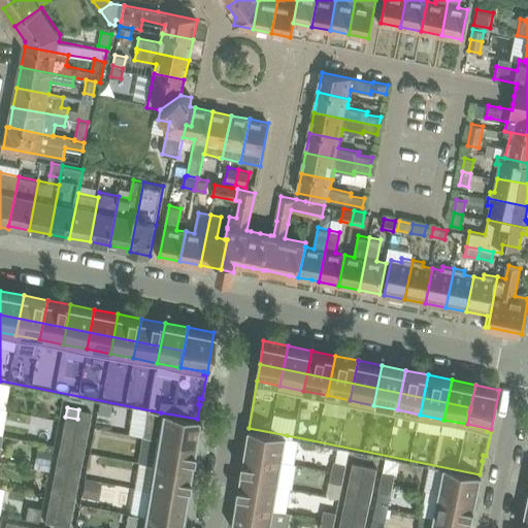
[(91,411),(78,409),(77,419),(89,421),(91,411)]
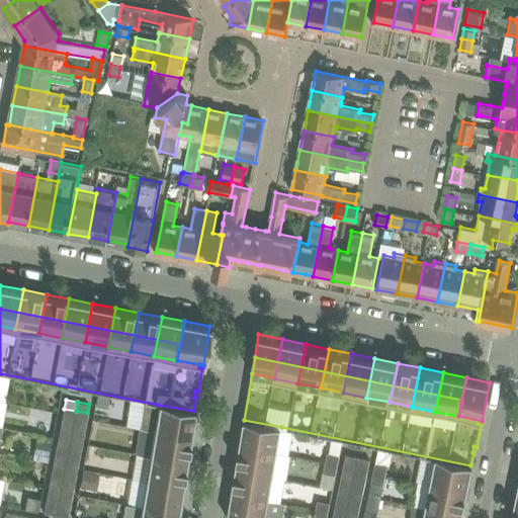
[(144,403),(139,428),(154,430),(191,437),(195,412),(158,405),(158,406),(144,403)]
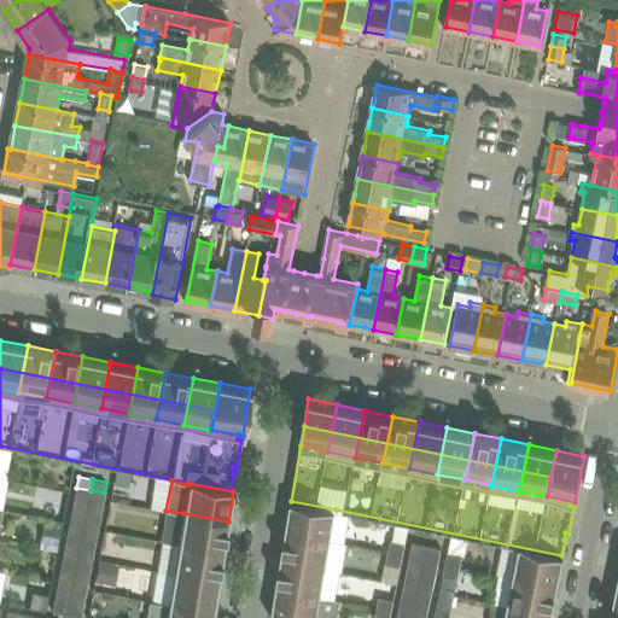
[(76,488),(74,500),(88,502),(91,490),(76,488)]
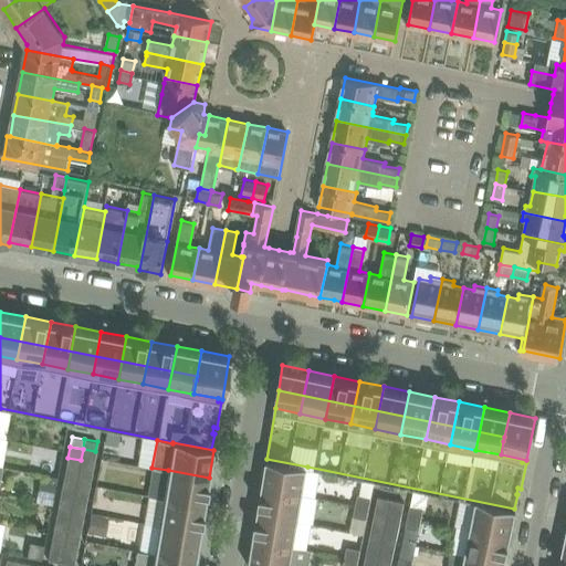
[(93,462),(95,451),(83,449),(81,460),(93,462)]
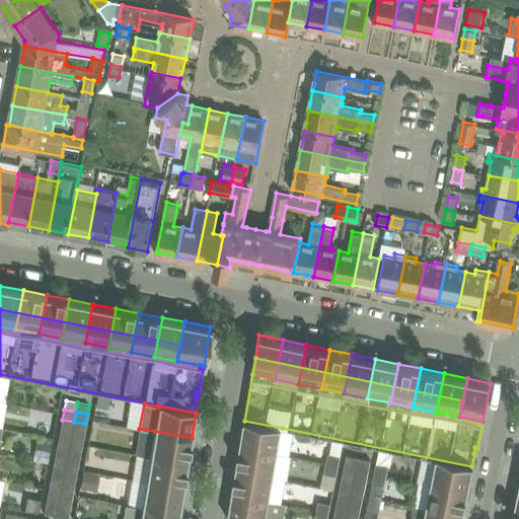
[(62,420),(60,430),(72,432),(74,422),(62,420)]
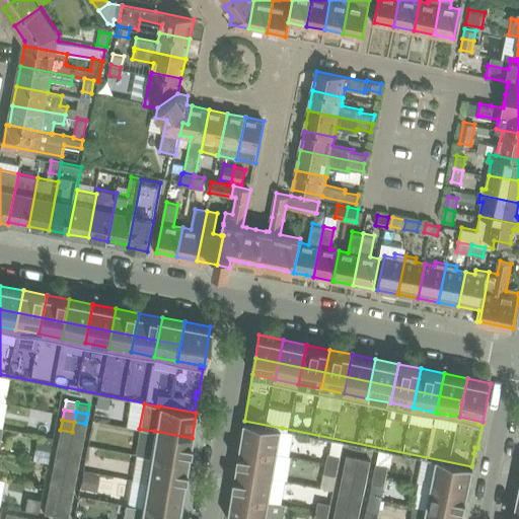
[(83,435),(85,424),(74,422),(72,432),(83,435)]
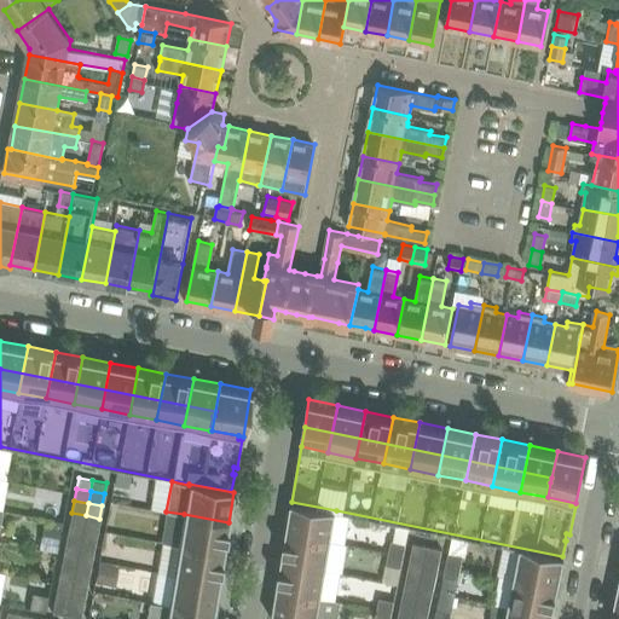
[(291,504),(287,532),(331,541),(336,512),(291,504)]
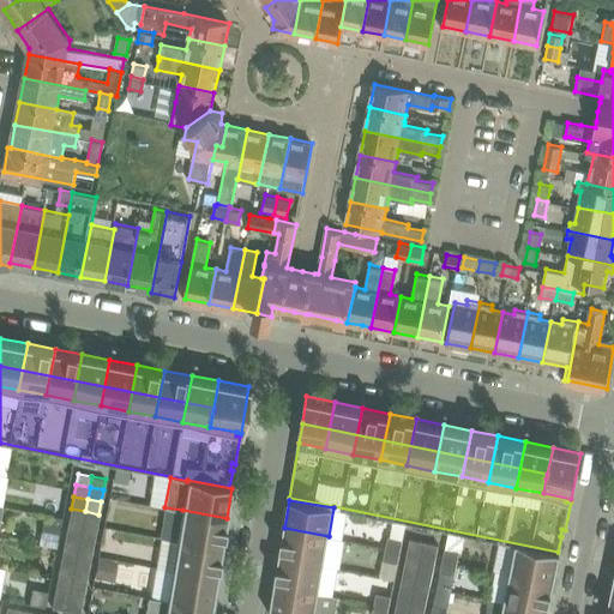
[(71,509),(68,521),(83,524),(85,511),(71,509)]
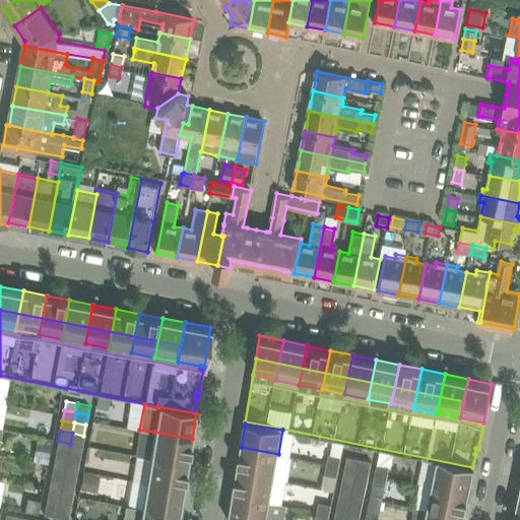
[(154,432),(150,457),(188,463),(192,439),(154,432)]
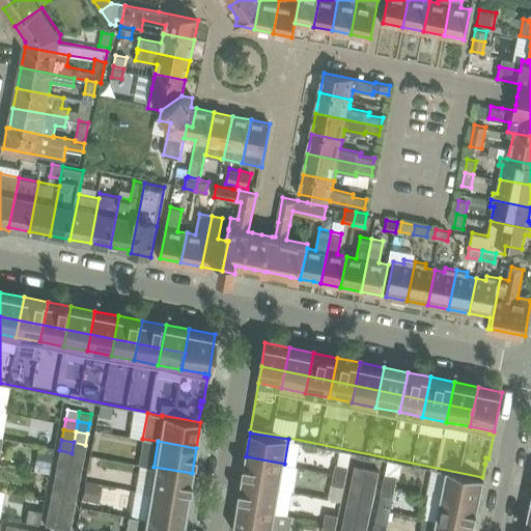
[(83,455),(85,445),(74,442),(72,453),(83,455)]
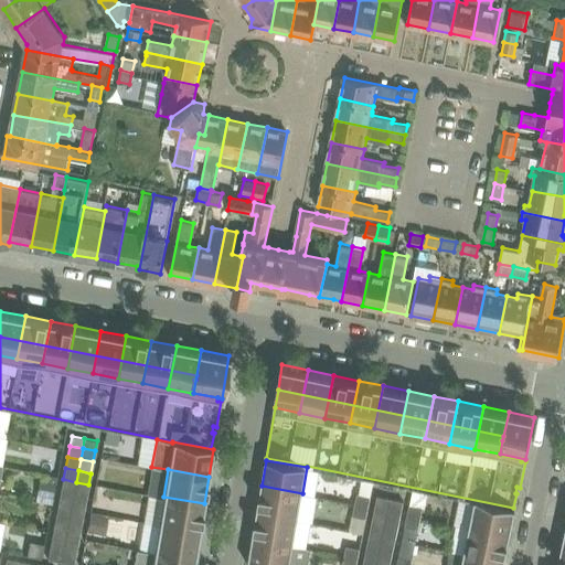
[(63,479),(61,491),(74,493),(76,482),(63,479)]
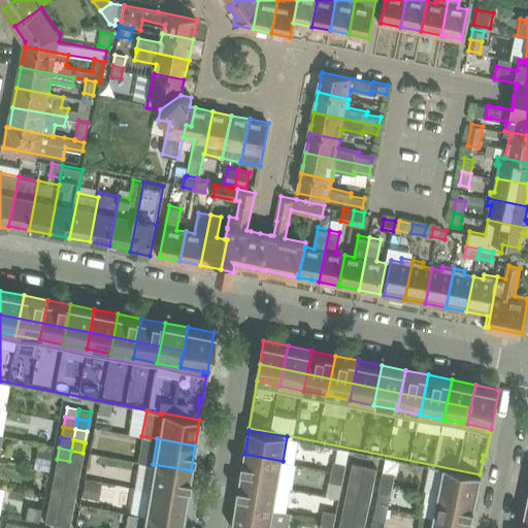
[(37,449),(34,467),(48,470),(52,451),(37,449)]
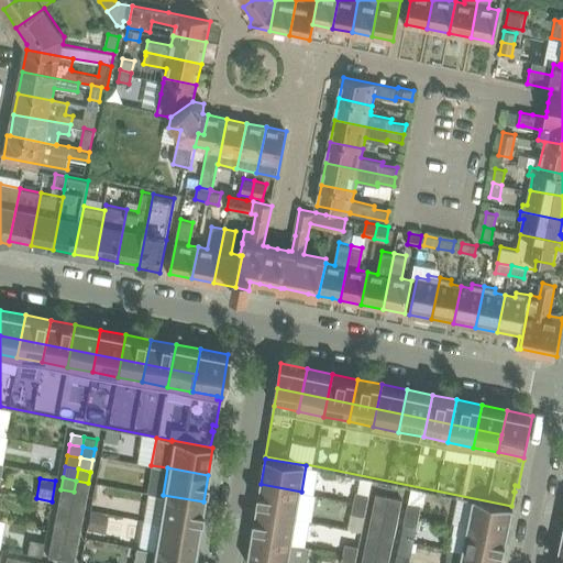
[(86,494),(88,483),(76,481),(74,492),(86,494)]
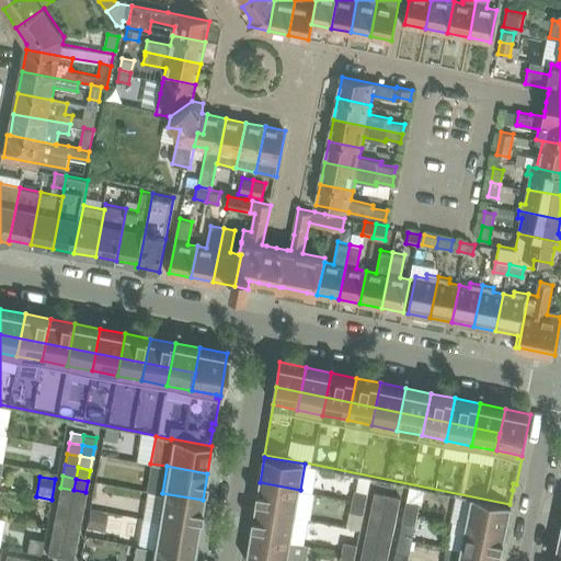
[(260,482),(255,508),(296,515),(300,490),(260,482)]
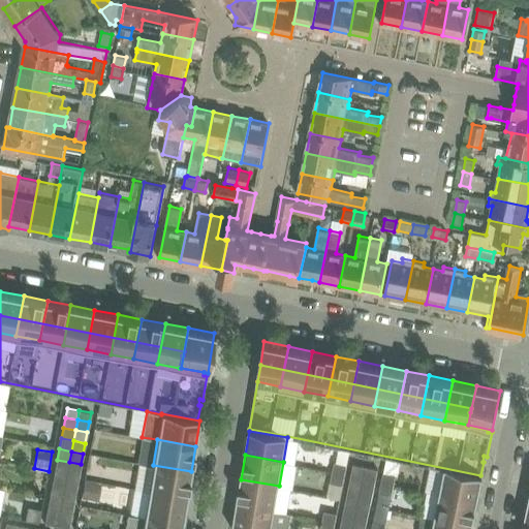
[(57,460),(55,470),(67,472),(69,462),(57,460)]
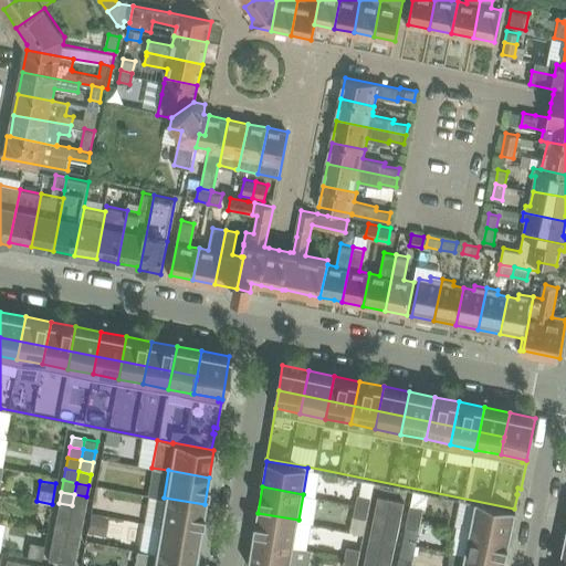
[(85,507),(86,496),(74,494),(72,505),(85,507)]
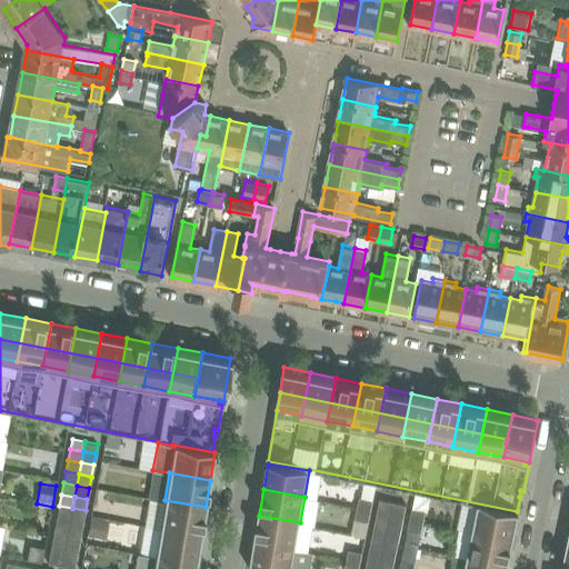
[(371,510),(373,499),(360,497),(358,508),(371,510)]
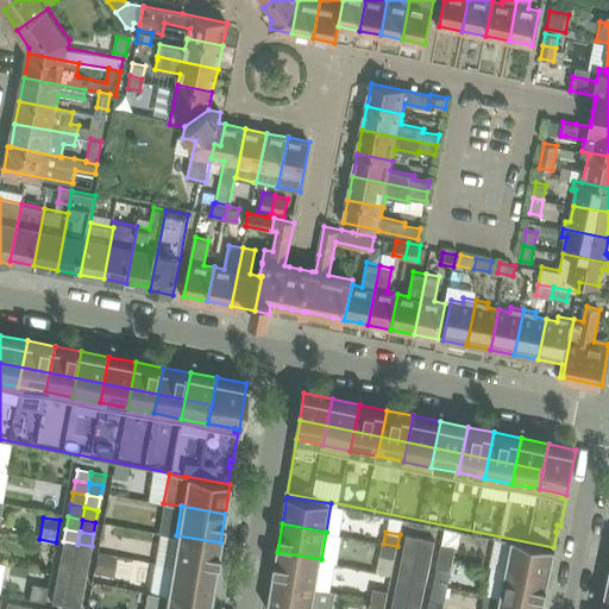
[(420,546),(421,537),(407,534),(406,542),(420,546)]
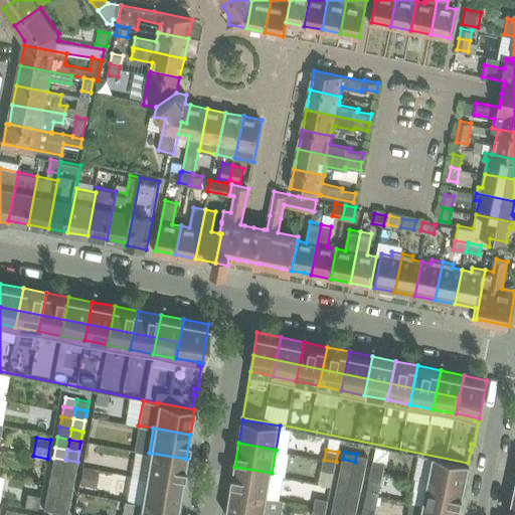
[(149,453),(145,478),(182,484),(186,459),(149,453)]
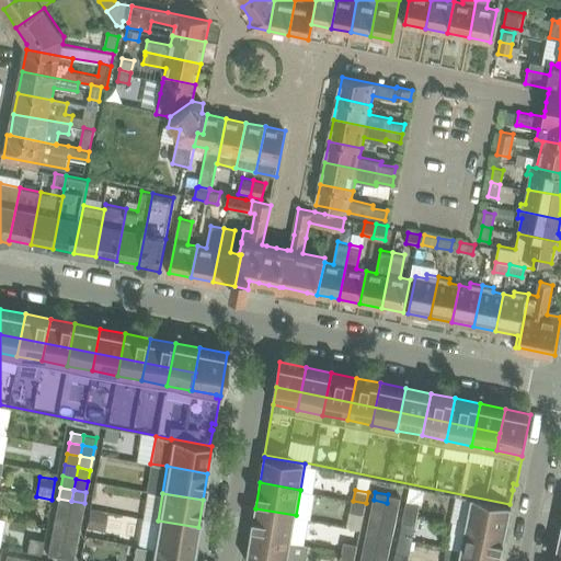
[(400,505),(401,497),(388,494),(387,503),(400,505)]
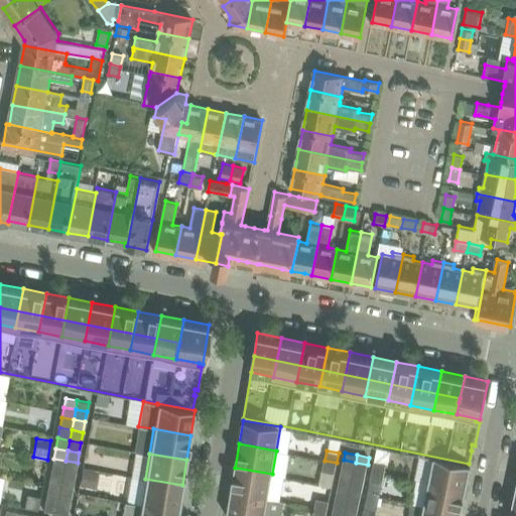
[(433,458),(428,482),(466,490),(471,466),(433,458)]
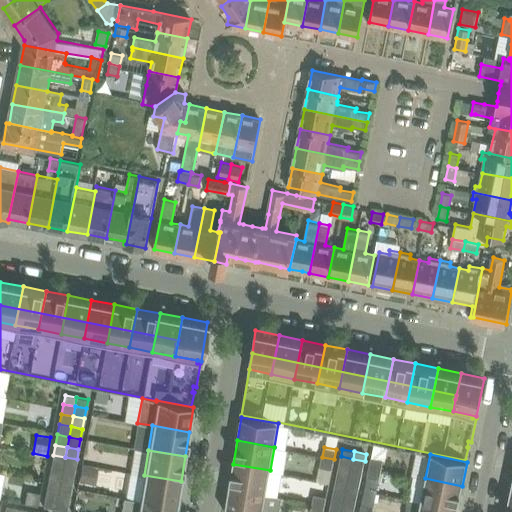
[(63,467),(65,457),(53,455),(51,465),(63,467)]
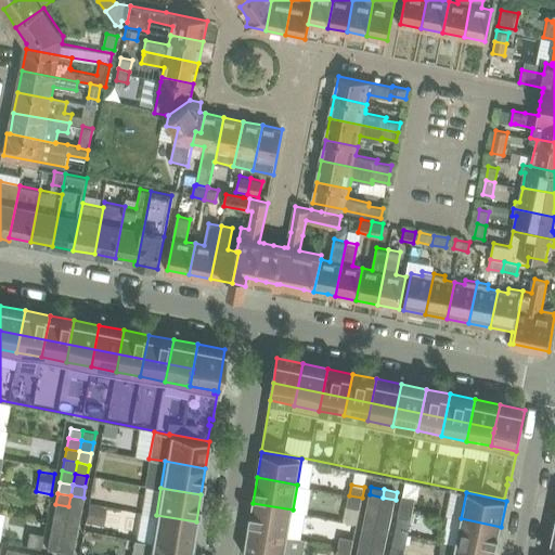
[(370,494),(368,505),(381,507),(383,498),(370,494)]
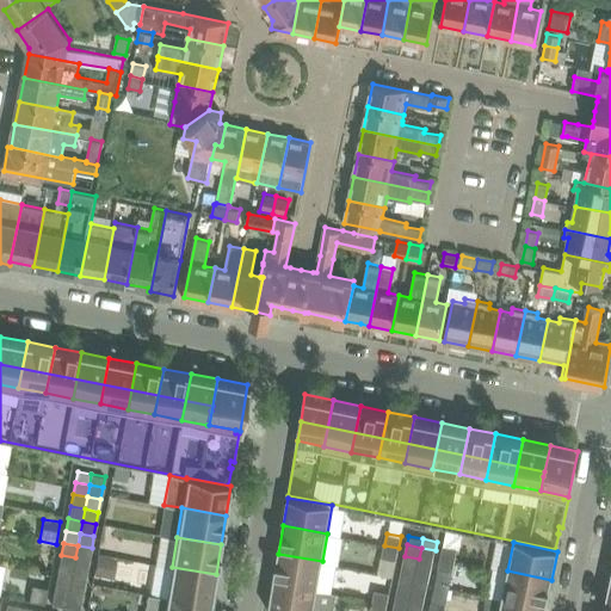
[(456,560),(458,548),(444,544),(442,556),(456,560)]
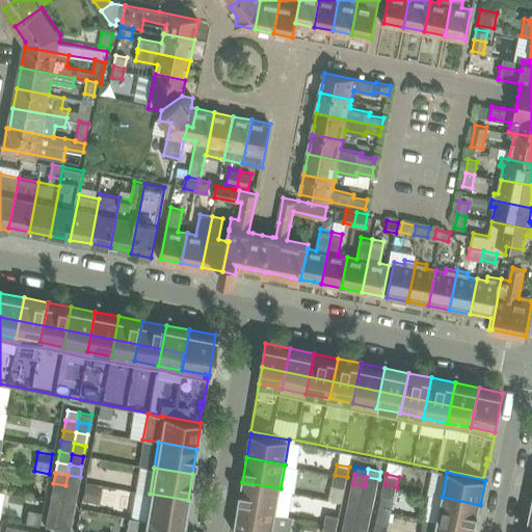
[(78,488),(80,477),(68,475),(65,485),(78,488)]
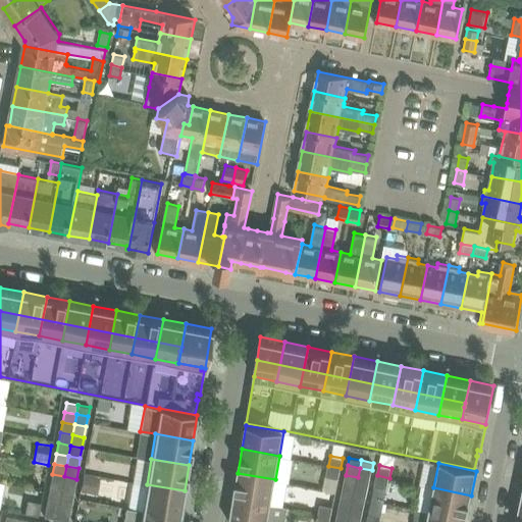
[(328,466),(326,475),(338,478),(341,468),(328,466)]
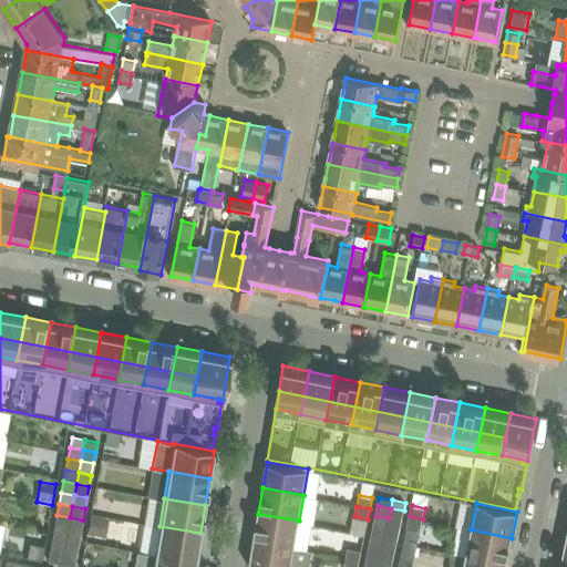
[(402,521),(404,511),(391,508),(389,518),(402,521)]
